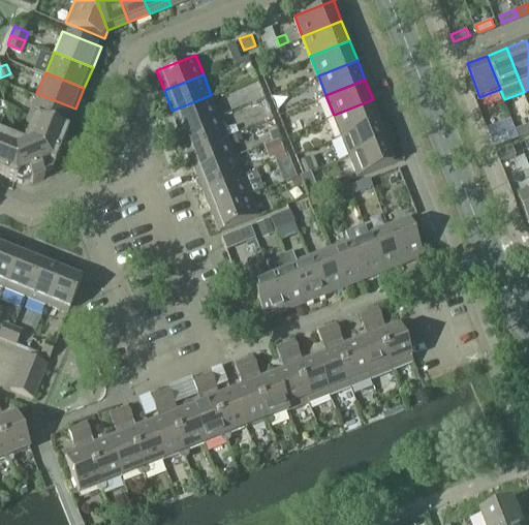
[(36,93),(28,114),(67,129),(75,109),(36,93)]
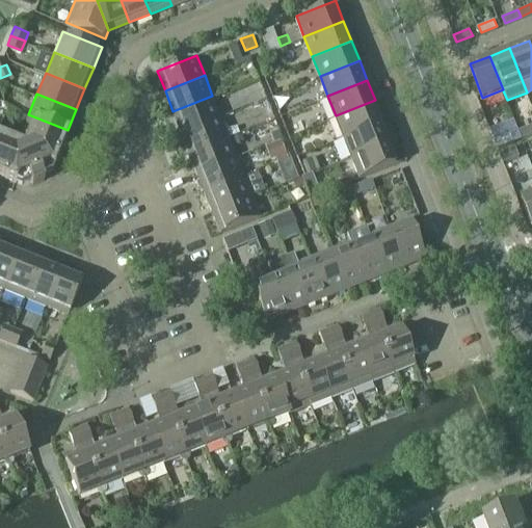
[(212,96),(173,111),(181,131),(220,115),(212,96)]
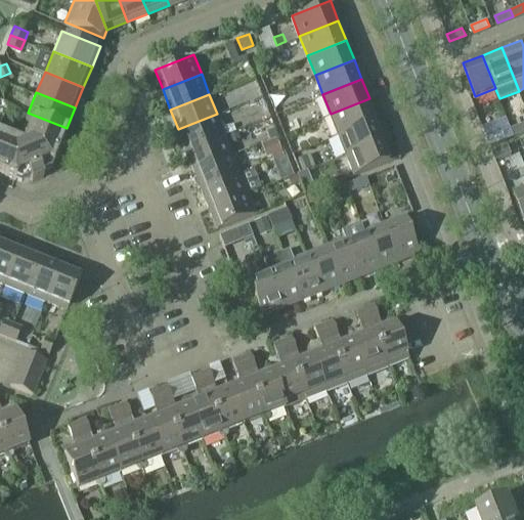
[(369,98),(331,114),(338,134),(377,119),(369,98)]
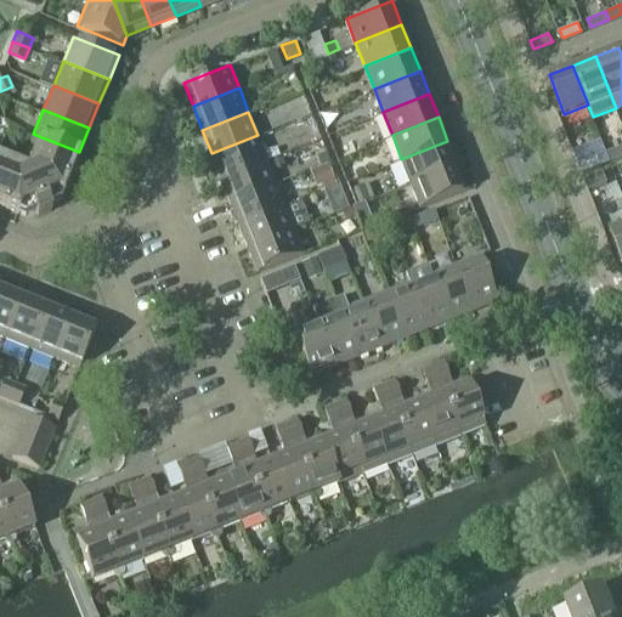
[(35,191),(39,197),(44,210),(51,207),(50,203),(61,198),(63,192),(79,152),(33,134),(23,159),(35,191)]
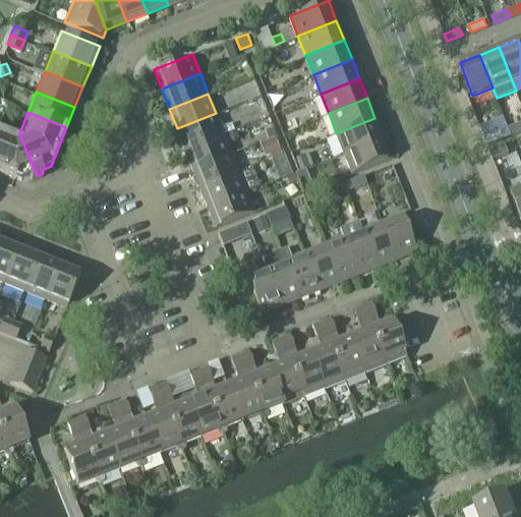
[(216,113),(177,128),(184,148),(223,132),(216,113)]
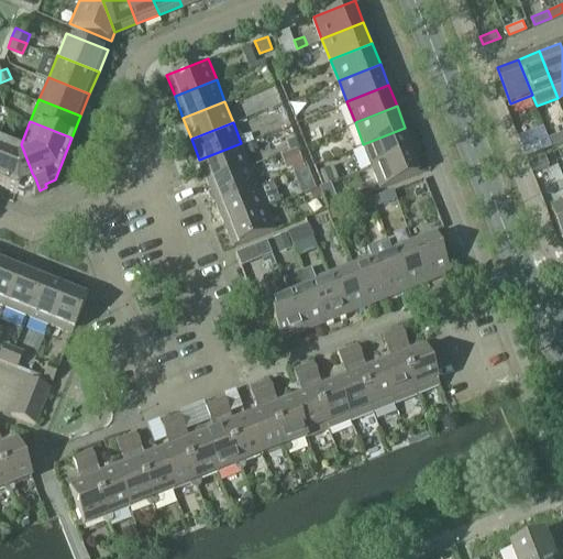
[(405,128),(363,144),(372,165),(414,149),(405,128)]
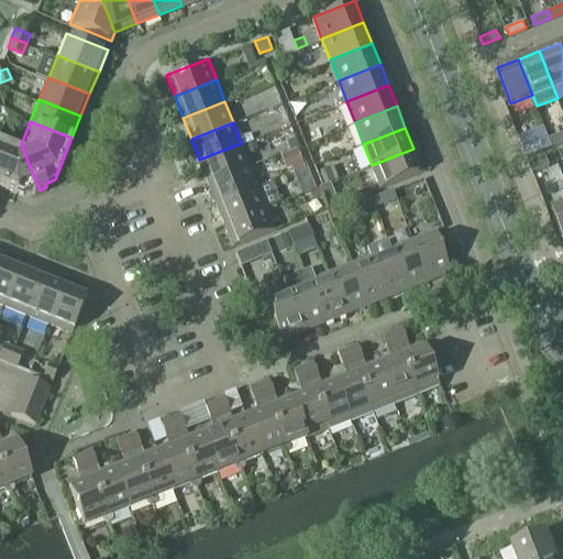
[(552,144),(562,140),(562,130),(549,136),(552,144)]
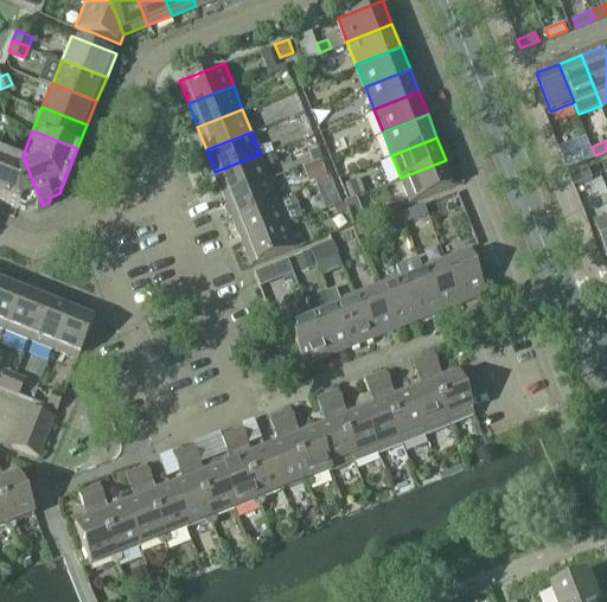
[(37,207),(43,205),(38,192),(34,186),(23,155),(0,146),(0,198),(18,205),(25,207),(36,204),(37,207)]
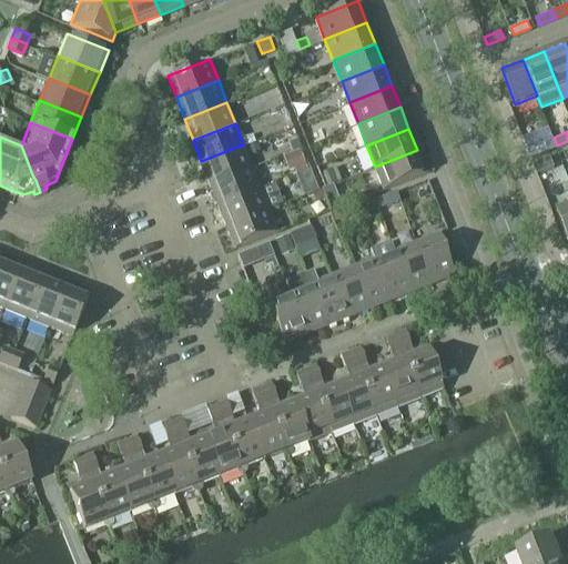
[(531,155),(548,149),(545,141),(528,148),(531,155)]
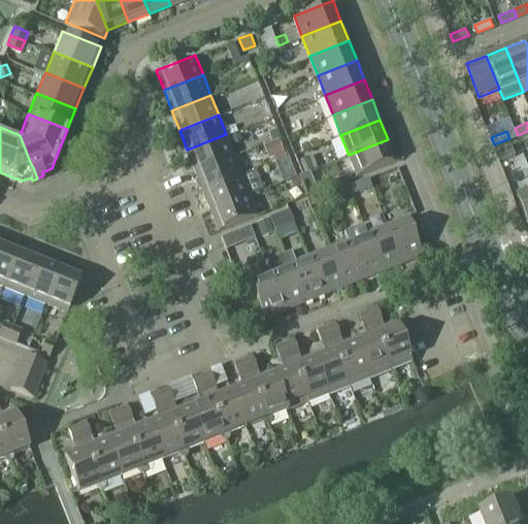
[(226,134),(187,150),(195,169),(234,154),(226,134)]
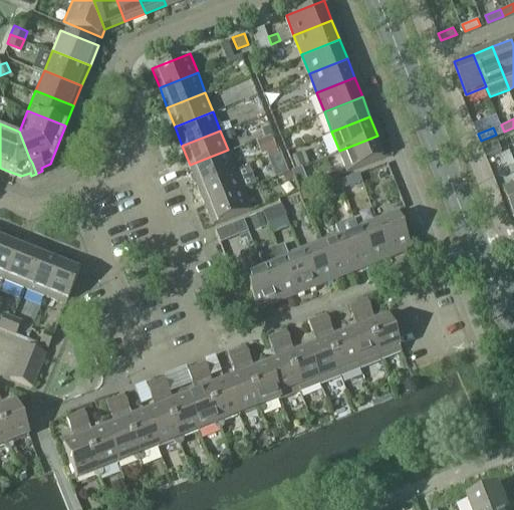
[(260,138),(265,150),(275,146),(271,134),(260,138)]
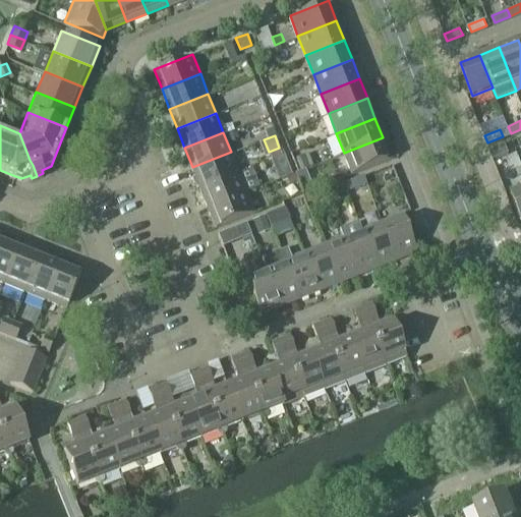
[(383,137),(344,153),(352,172),(391,157),(383,137)]
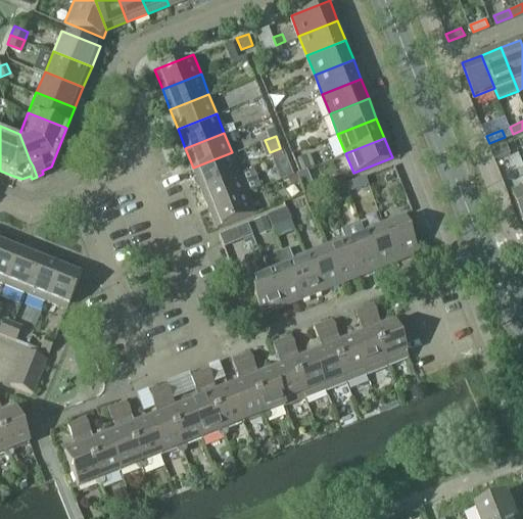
[(507,143),(491,149),(494,158),(511,152),(507,143)]
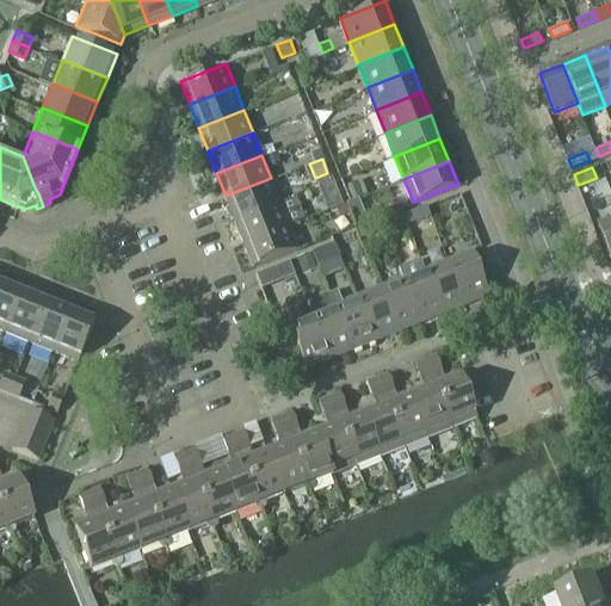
[(347,183),(352,197),(366,191),(360,177),(347,183)]
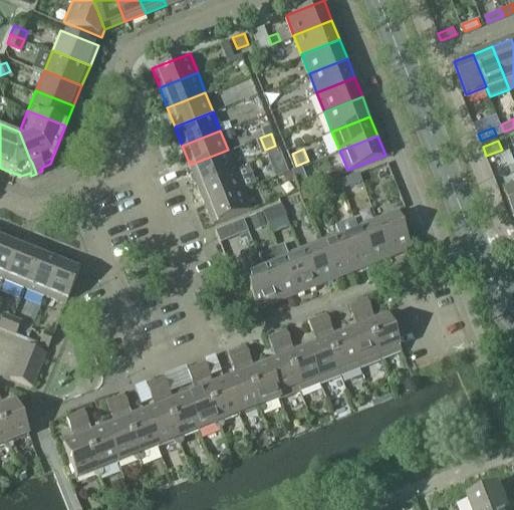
[(228,150),(190,165),(197,184),(235,169),(228,150)]
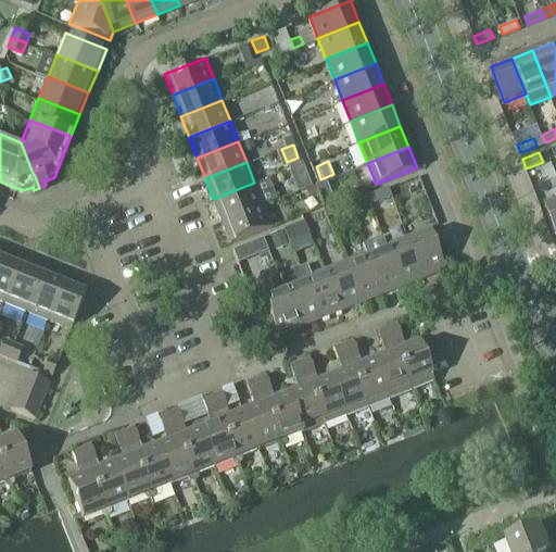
[(303,163),(290,168),(297,185),(311,179),(304,163),(303,163)]
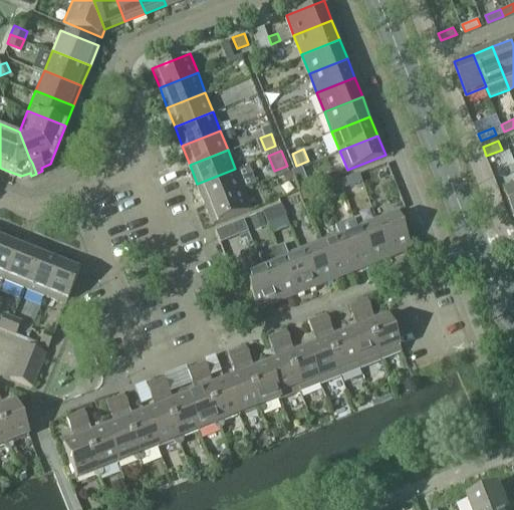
[(299,185),(312,180),(306,166),(294,171),(299,185)]
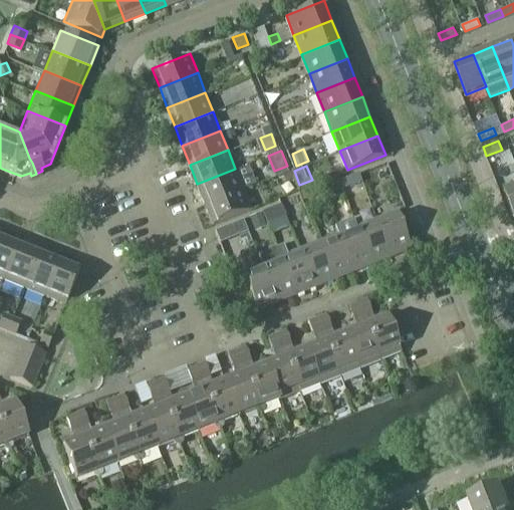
[(235,169),(197,184),(205,204),(243,189),(235,169)]
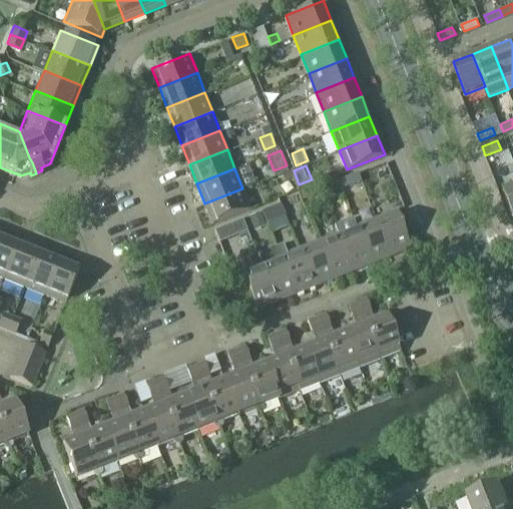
[(291,168),(282,172),(285,180),(294,176),(291,168)]
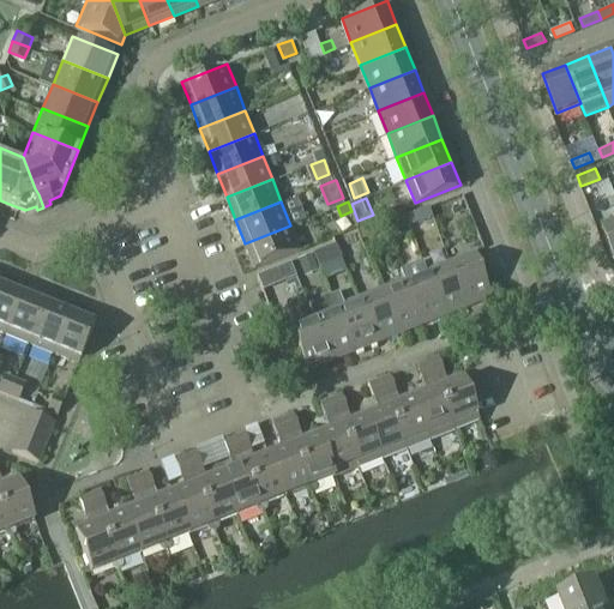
[(432,215),(428,205),(414,210),(419,221),(432,215)]
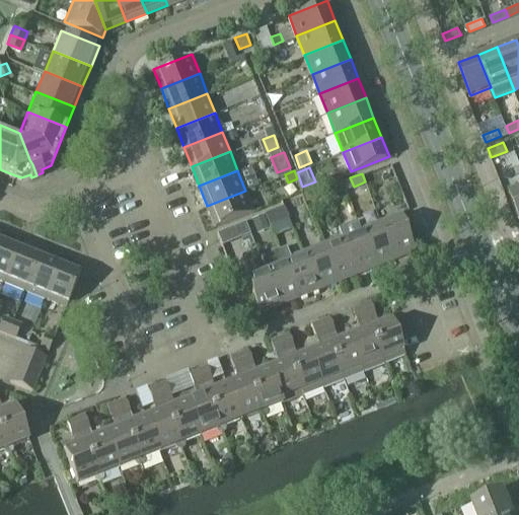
[(311,187),(303,190),(306,200),(315,196),(311,187)]
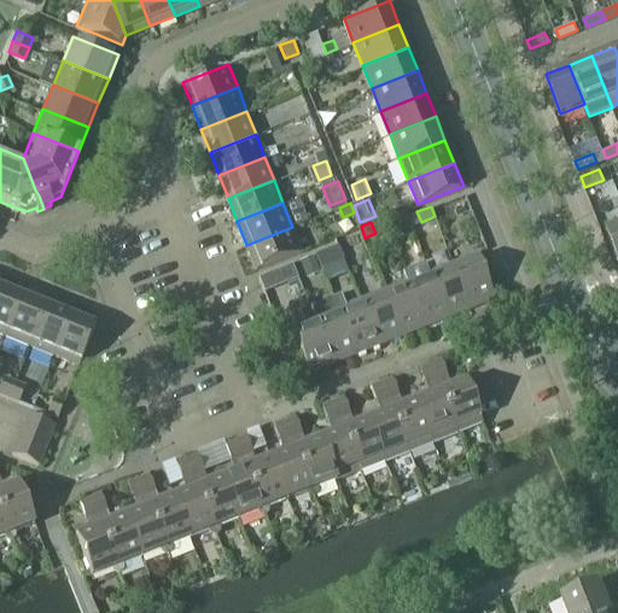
[(617,222),(606,228),(617,257),(617,222)]
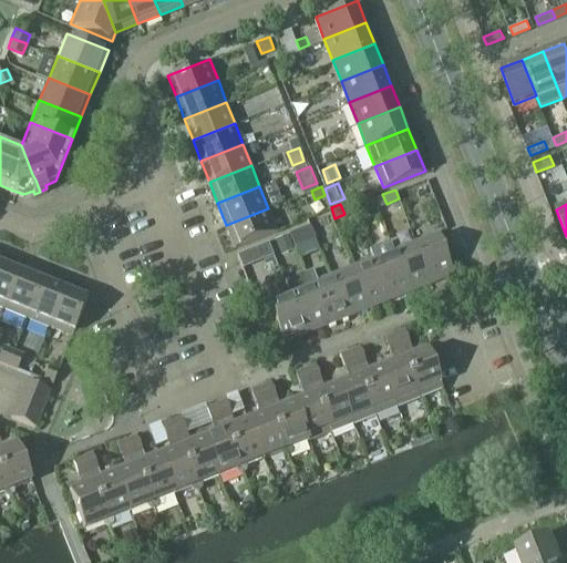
[(268,208),(226,225),(235,246),(277,229),(268,208)]
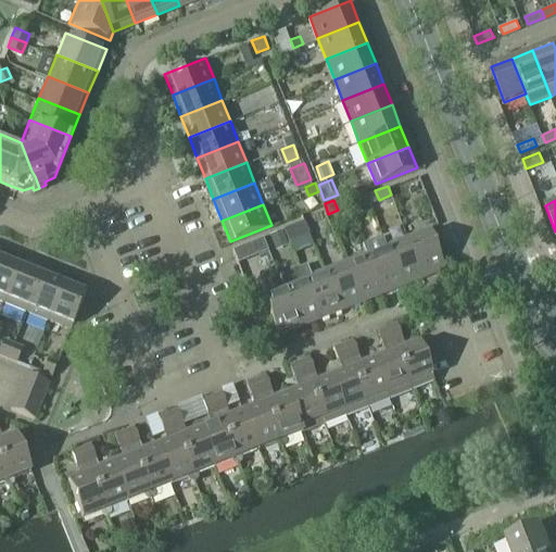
[(283,227),(285,228),(289,239),(308,231),(304,218),(283,227)]
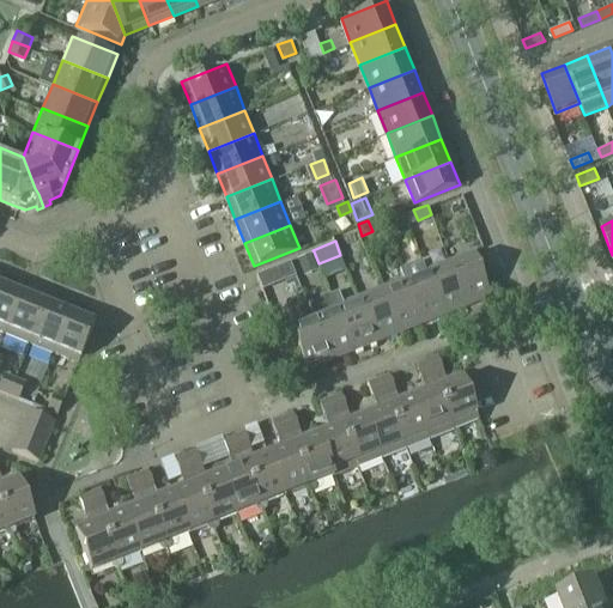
[(472,249),(449,257),(467,303),(490,295),(472,249)]
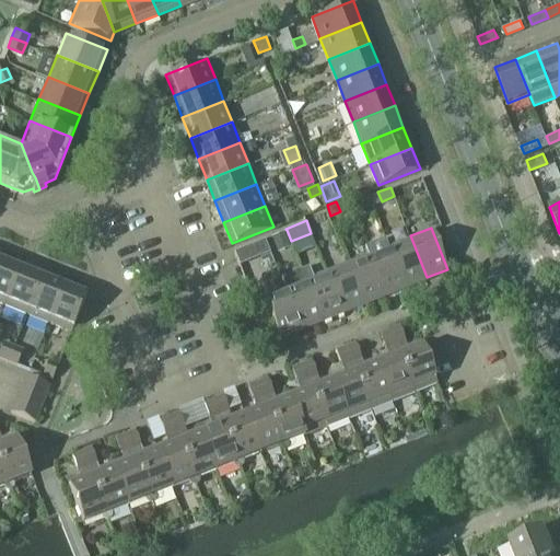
[(284,230),(272,235),(276,245),(289,241),(284,230)]
